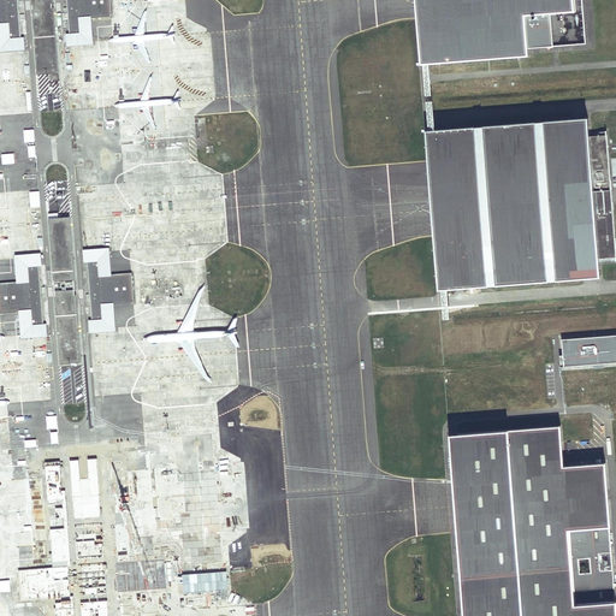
[(0,0),(0,52),(27,51),(25,37),(22,39),(18,0),(0,0)]
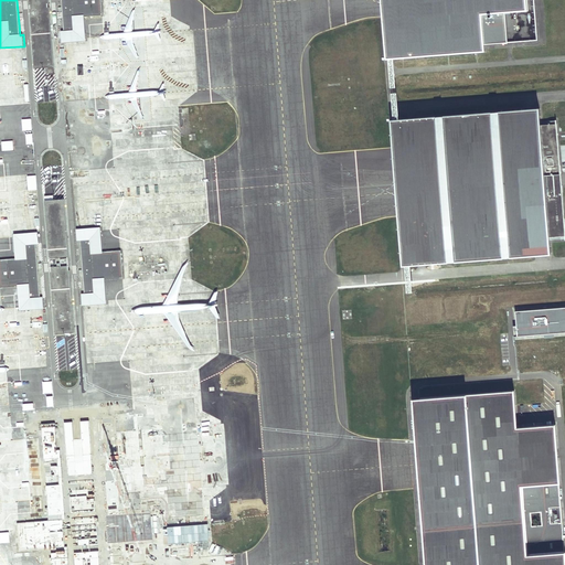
[(103,16),(100,0),(61,0),(64,31),(61,32),(62,43),(86,42),(86,35),(85,17),(100,16),(103,16)]
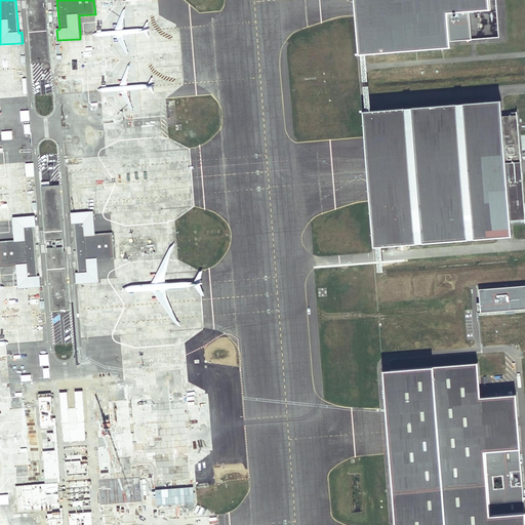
[(358,0),(360,13),(363,55),(451,47),(451,41),(499,38),(496,0),(358,0)]
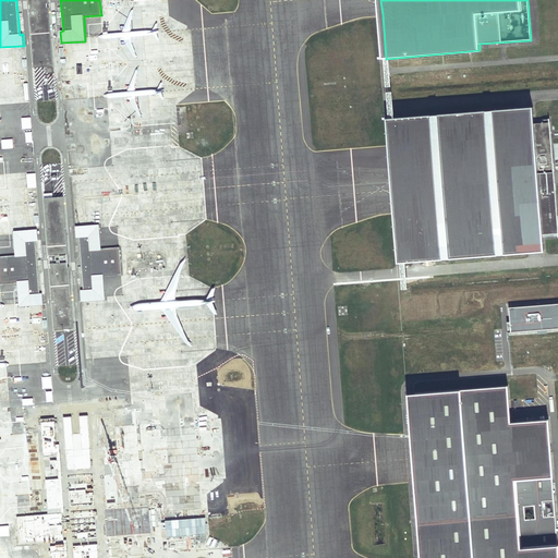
[(53,67),(49,8),(29,9),(34,68),(53,67)]
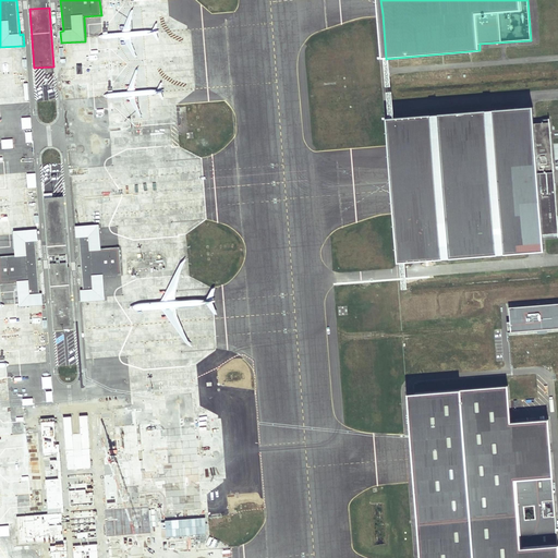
[(533,107),(390,119),(395,166),(398,211),(402,262),(544,251),(543,234),(557,233),(557,230),(557,220),(557,215),(555,184),(553,168),(550,137),(550,128),(549,119),(534,120),(533,107)]
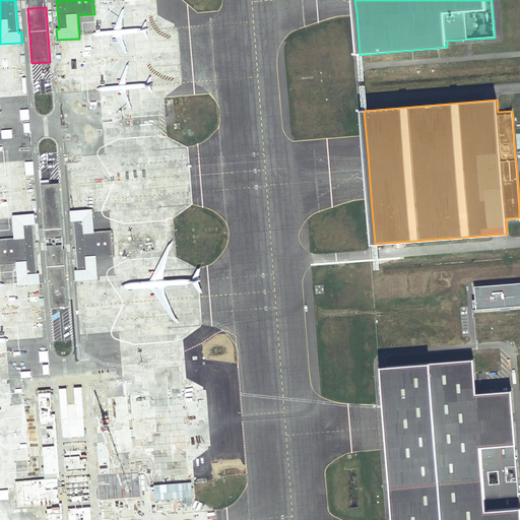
[(121,137),(71,140),(77,203),(126,199),(121,137)]
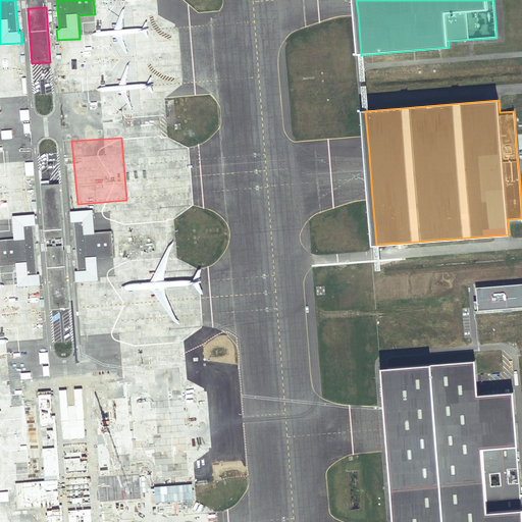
[(64,246),(59,184),(42,186),(47,247),(64,246)]
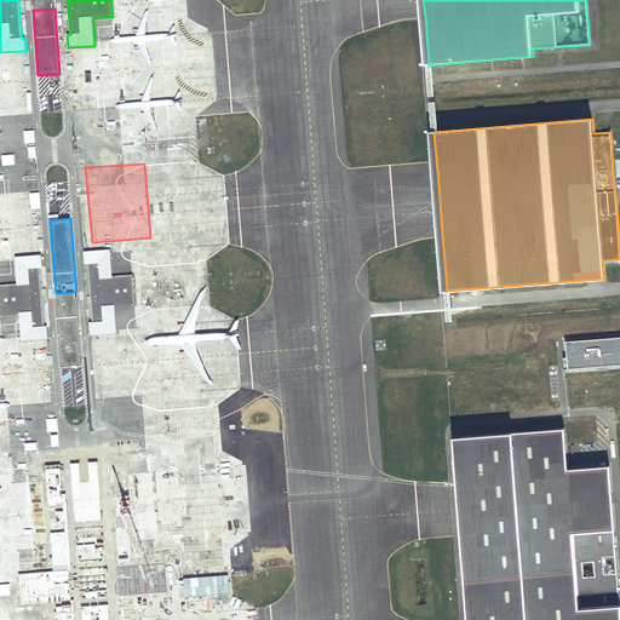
[(109,250),(109,247),(81,250),(82,263),(86,263),(99,262),(101,276),(112,275),(109,250)]
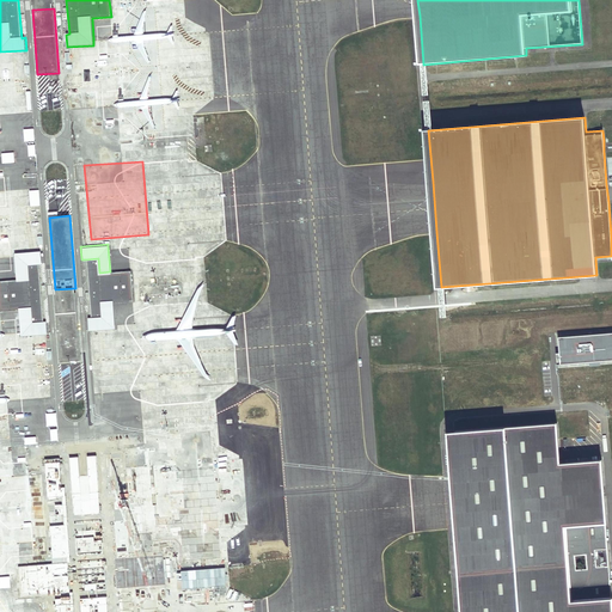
[(42,251),(14,252),(14,255),(17,280),(28,280),(26,265),(38,264),(43,263),(42,251)]
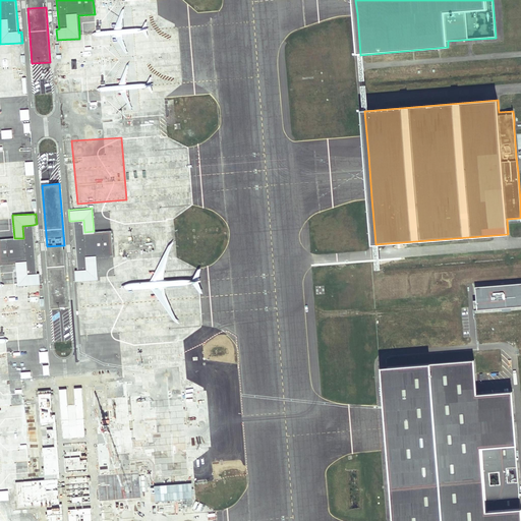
[(112,255),(110,230),(109,230),(94,231),(84,232),(83,220),(72,221),(76,271),(85,270),(84,257),(96,256),(111,255),(112,255)]
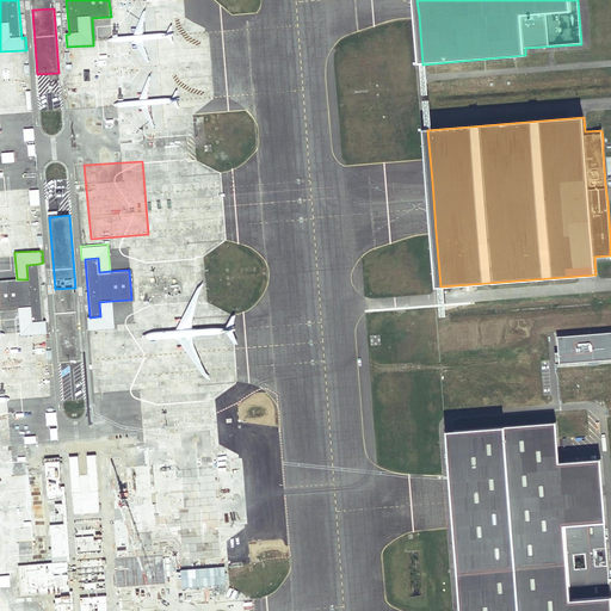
[(17,279),(0,281),(0,310),(19,309),(32,308),(34,323),(43,322),(38,264),(26,265),(28,279),(17,279)]
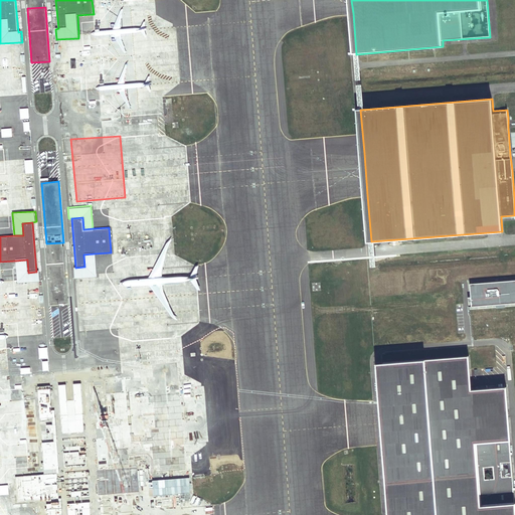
[(68,303),(63,246),(46,248),(50,305),(68,303)]
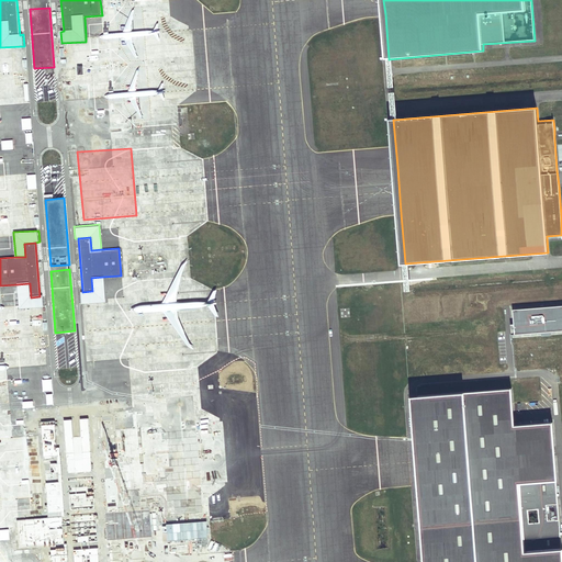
[(91,278),(92,291),(82,292),(79,292),(81,304),(105,302),(104,298),(103,277),(91,278)]
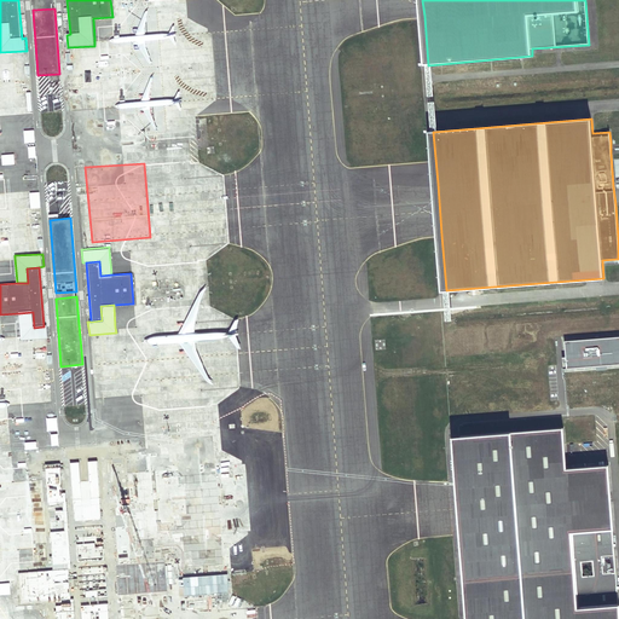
[(44,327),(34,328),(33,312),(19,313),(21,335),(22,341),(48,339),(47,327),(44,327)]
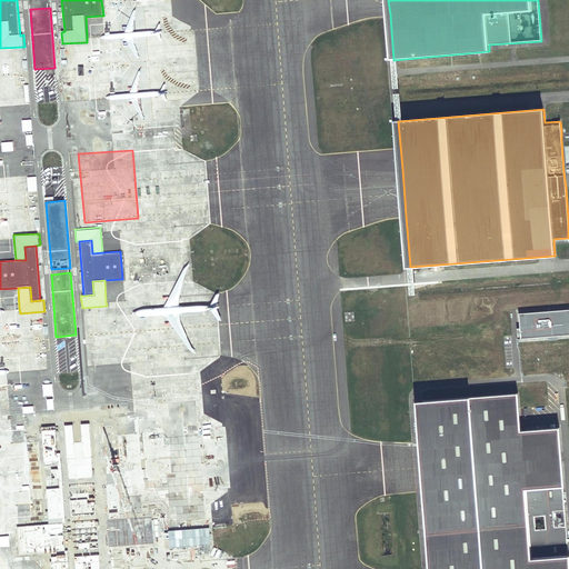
[(145,311),(92,316),(98,385),(149,379),(145,311)]
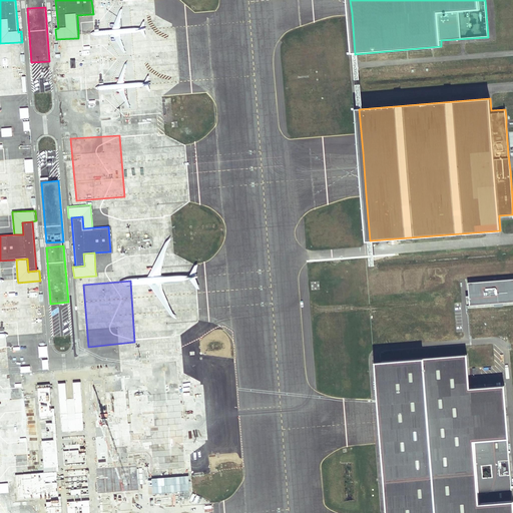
[(468,354),(377,361),(379,401),(385,479),(474,473),(470,441),(512,439),(512,438),(504,384),(470,387),(468,354)]
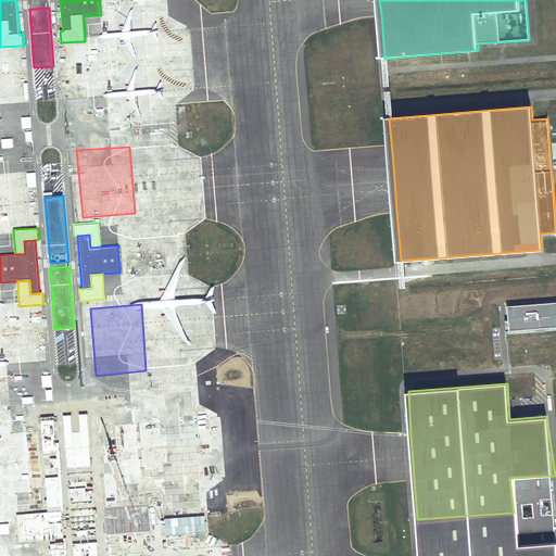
[(148,405),(97,408),(103,476),(154,471),(148,405)]
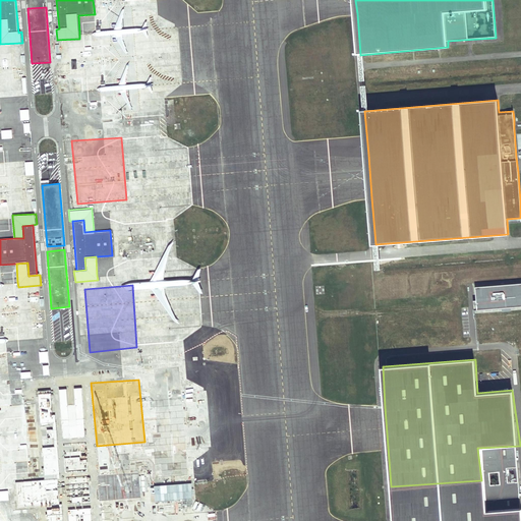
[(75,416),(59,417),(65,481),(72,480),(71,469),(79,468),(75,416)]
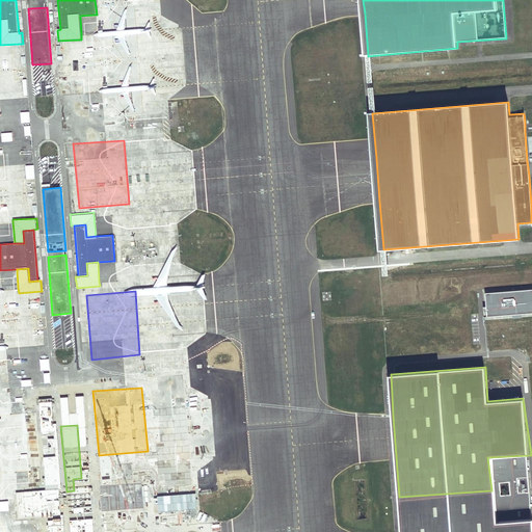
[(122,522),(117,476),(102,477),(106,523),(122,522)]
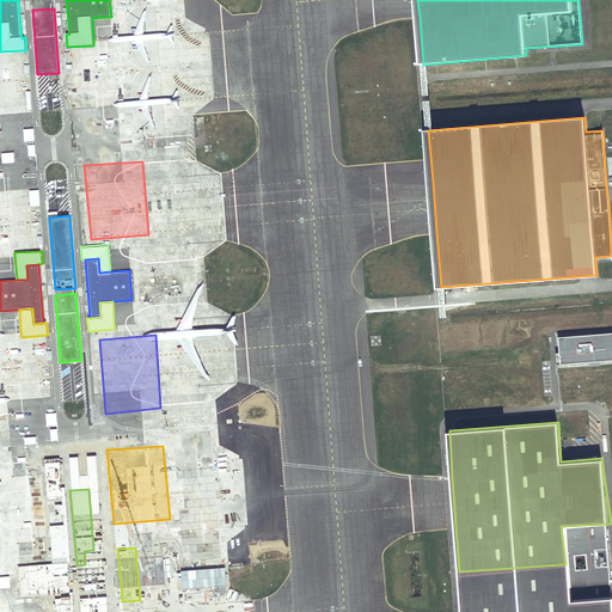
[(459,571),(463,611),(611,611),(611,606),(611,598),(571,599),(565,564),(459,571)]
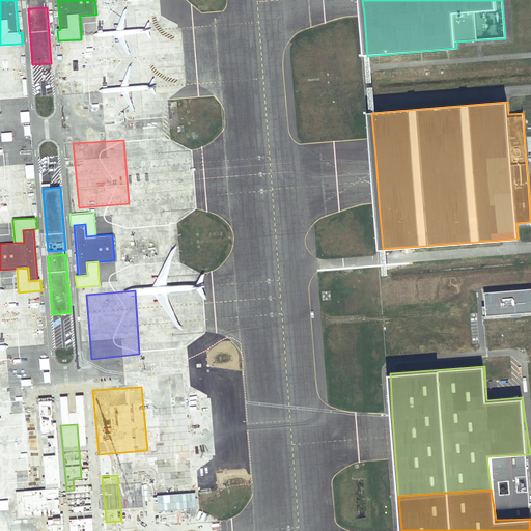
[(87,530),(86,508),(71,509),(72,530),(87,530)]
